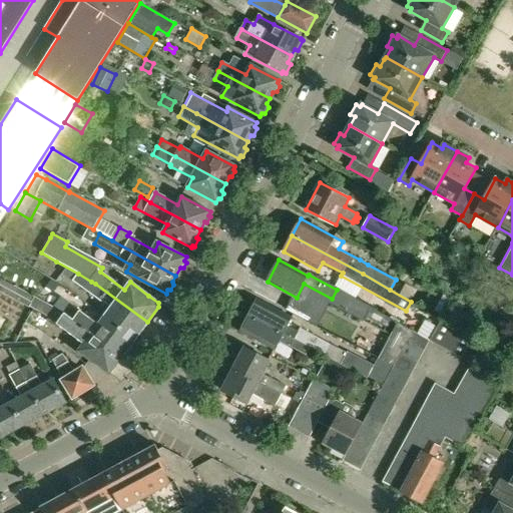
[(0,290),(29,307),(35,297),(0,277),(0,290)]
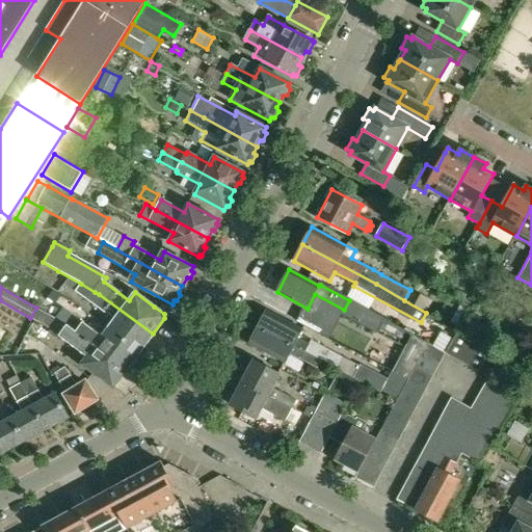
[(47,296),(55,302),(60,294),(52,289),(47,296)]
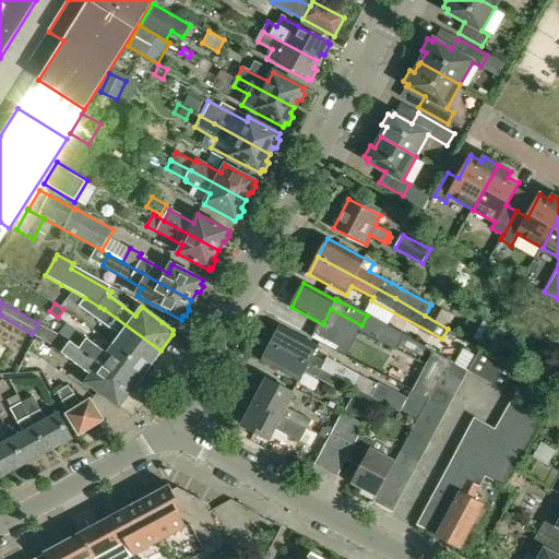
[(149,368),(161,351),(104,309),(96,320),(120,337),(113,347),(131,360),(133,356),(149,368)]
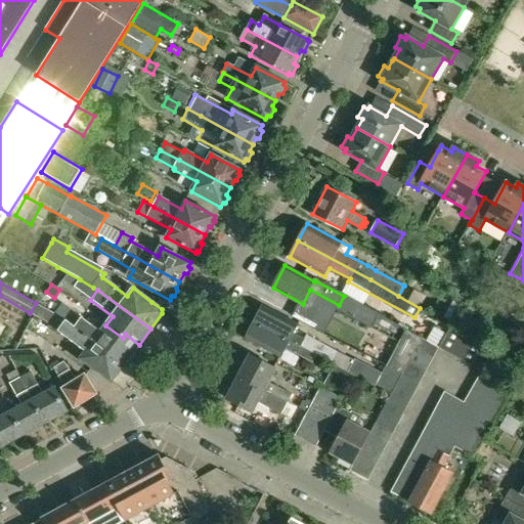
[(80,358),(101,374),(112,381),(125,363),(72,324),(68,322),(67,321),(36,303),(30,313),(43,320),(58,332),(85,351),(80,358)]
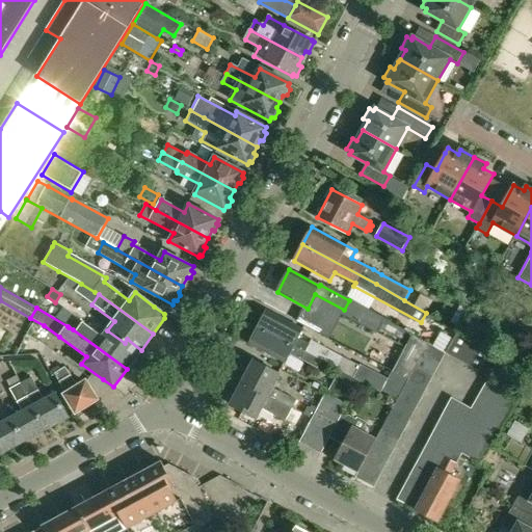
[(259,327),(322,361),(340,370),(353,377),(360,366),(313,340),(311,344),(299,338),(303,329),(267,311),(259,327)]
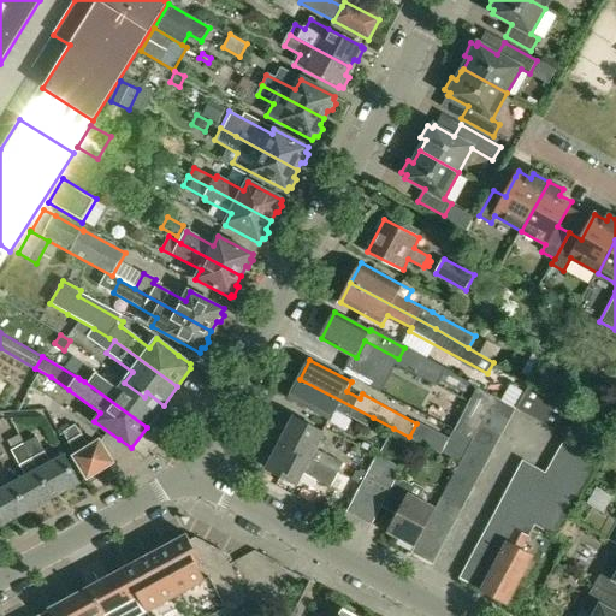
[(84,381),(147,427),(160,409),(144,397),(124,383),(118,391),(88,368),(80,379),(84,381)]
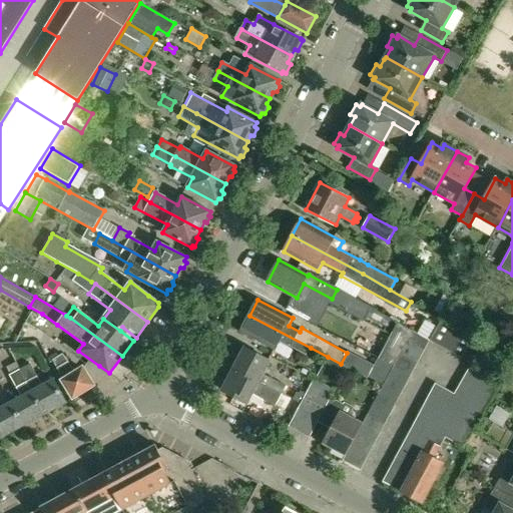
[(306,355),(311,348),(249,316),(240,332),(276,350),(281,342),(306,355)]
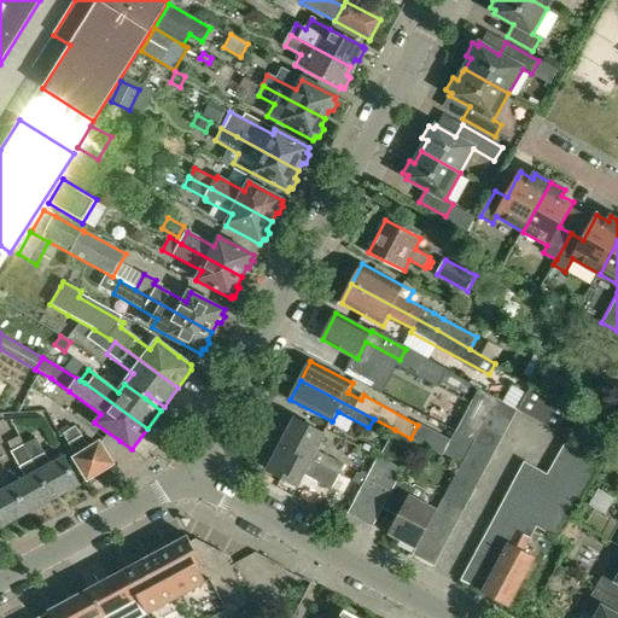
[(502,402),(517,410),(516,413),(555,435),(571,407),(531,385),(526,395),(511,386),(502,402)]
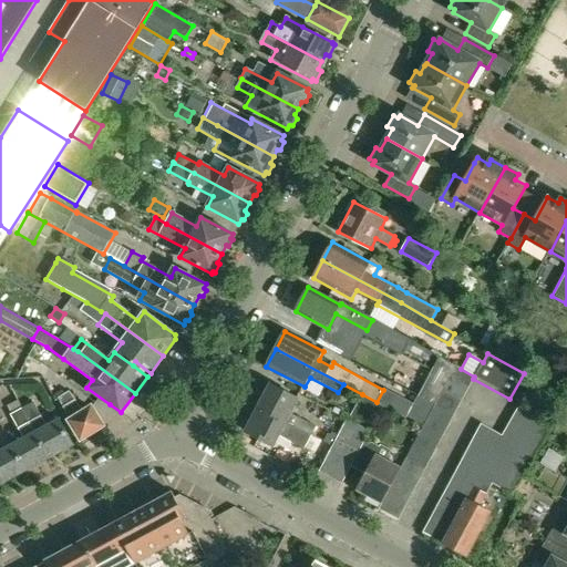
[(440,356),(419,395),(433,403),(435,404),(440,398),(440,397),(445,385),(451,375),(455,367),(456,364),(440,356)]
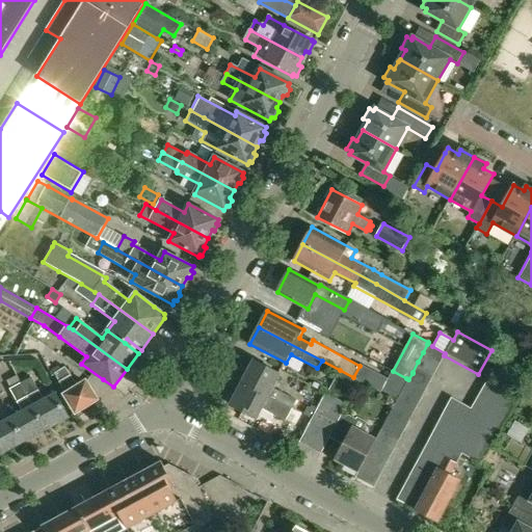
[(523,343),(515,344),(512,350),(514,356),(520,360),(526,358),(529,353),(528,346),(523,343)]
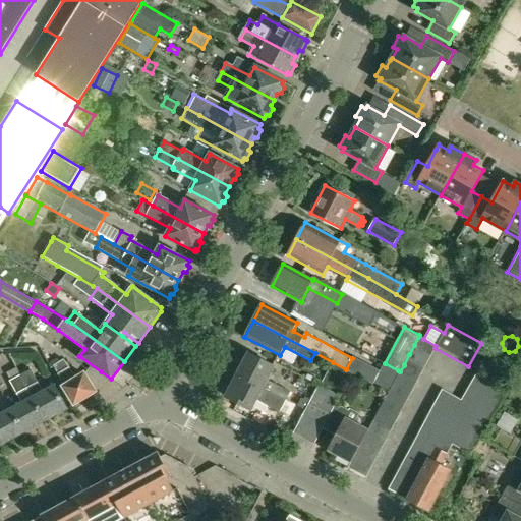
[(431,354),(435,348),(436,346),(423,339),(418,337),(414,345),(431,354)]
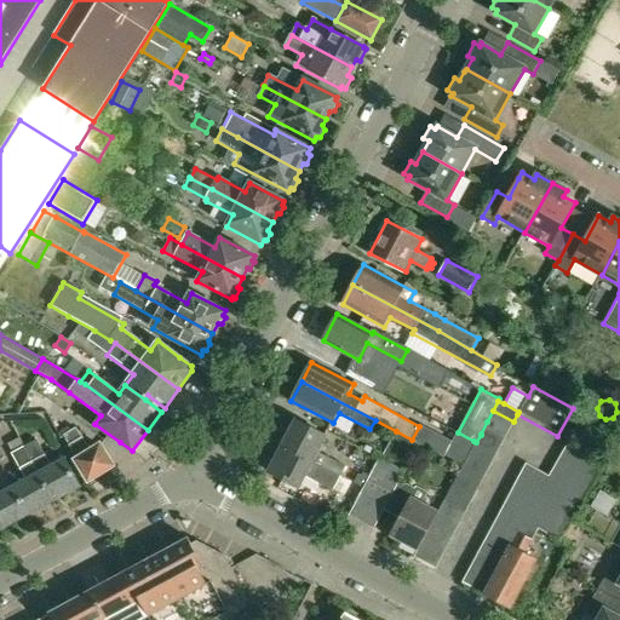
[(557,436),(568,443),(570,440),(574,442),(589,417),(573,408),(557,436)]
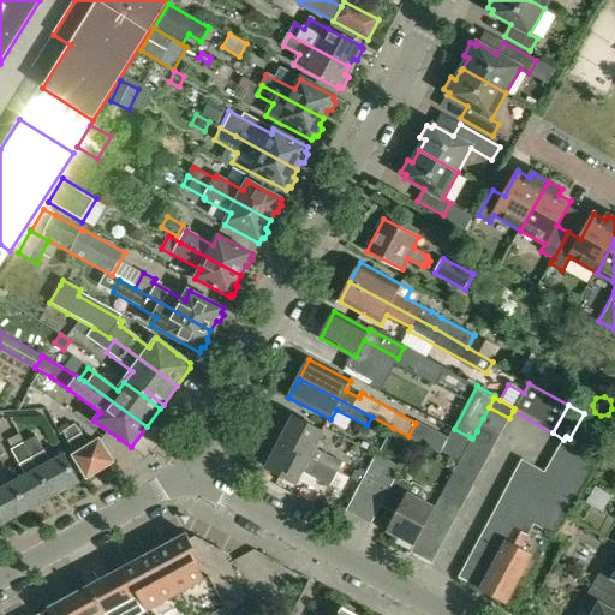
[(503,429),(509,418),(489,407),(483,418),(503,429)]
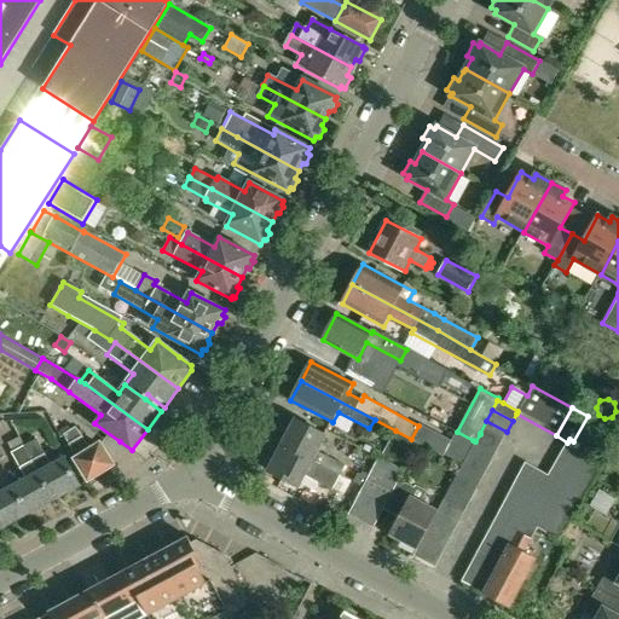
[(311,461),(325,435),(296,420),(282,445),(311,461)]
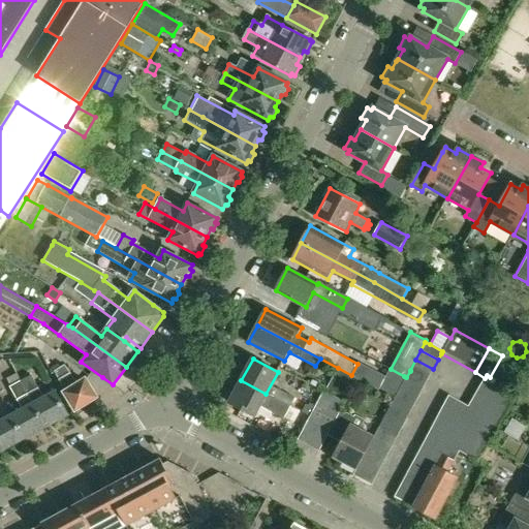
[(427,380),(433,369),(415,360),(410,370),(410,371),(427,380)]
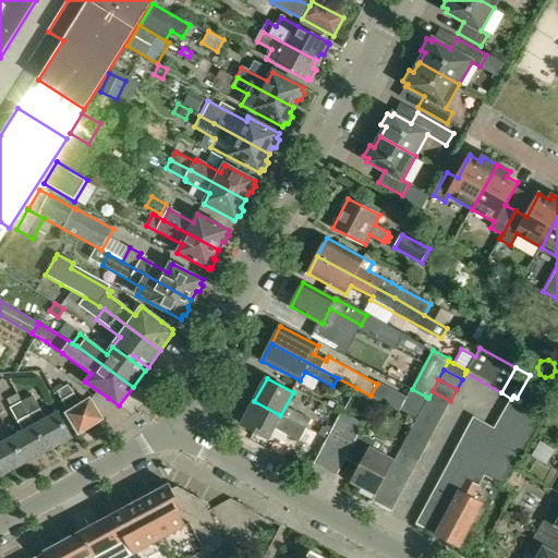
[(60,392),(71,416),(80,432),(85,428),(87,426),(91,427),(97,423),(98,421),(100,419),(89,400),(82,405),(70,386),(60,392)]
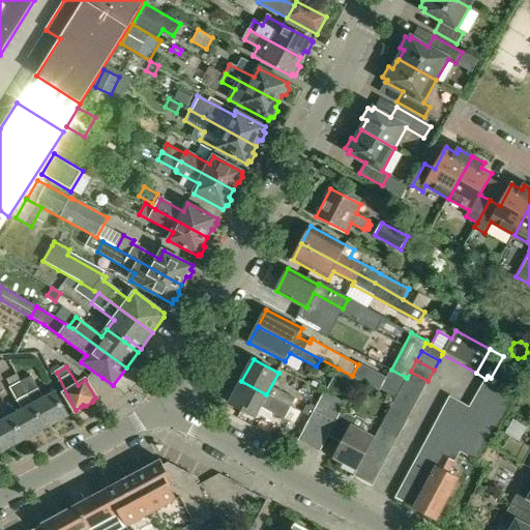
[(357,379),(352,376),(339,369),(327,388),(346,399),(357,379)]
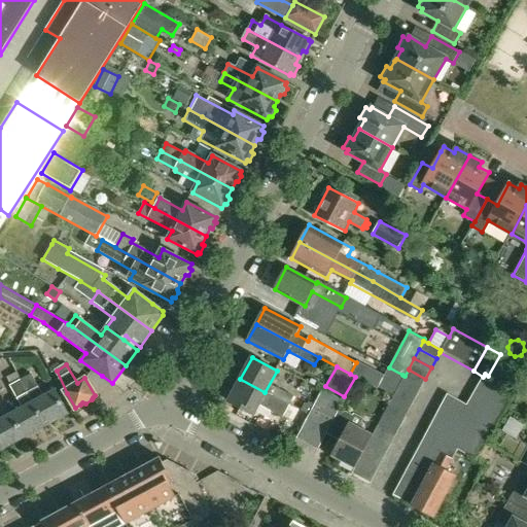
[(389,367),(388,367),(378,387),(392,394),(402,375),(389,367)]
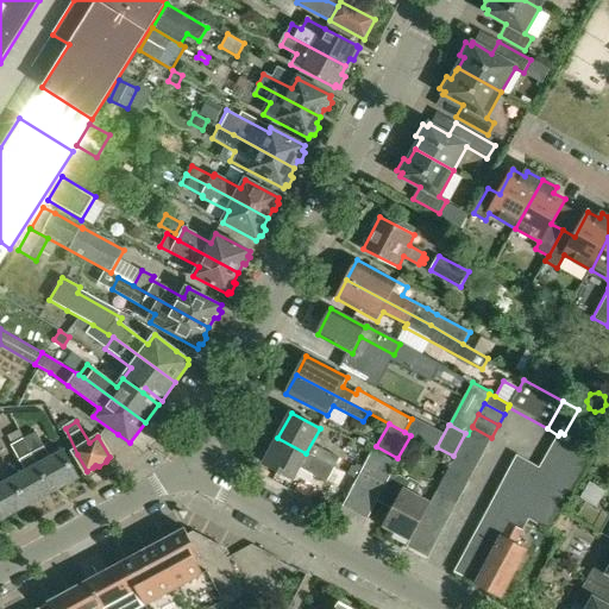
[(468,434),(466,437),(487,447),(491,438),(472,427),(468,434)]
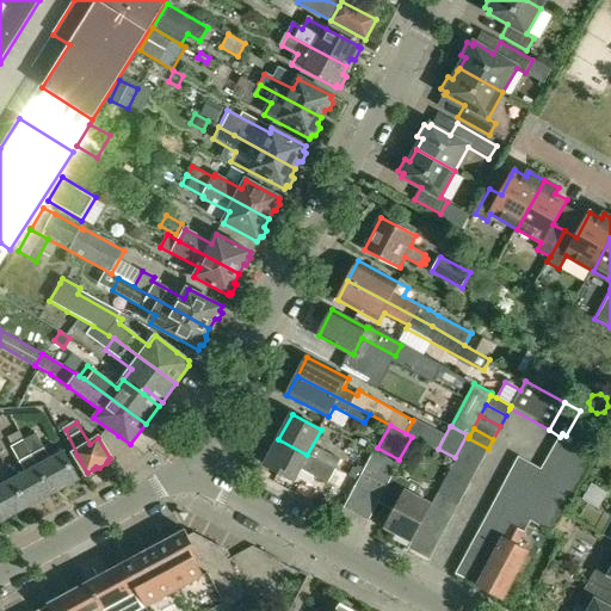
[(23,440),(38,468),(53,494),(79,481),(63,454),(50,461),(36,433),(23,440)]
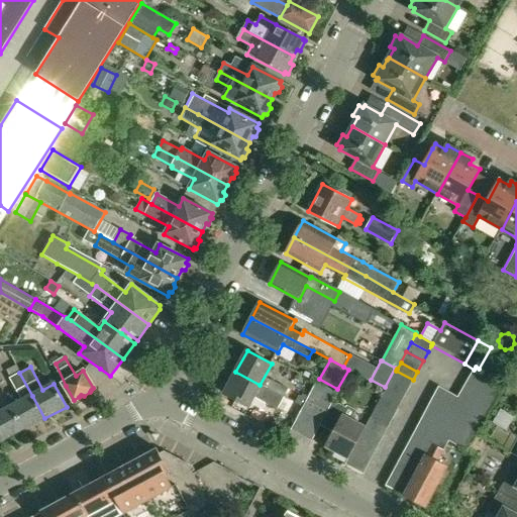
[(507,385),(479,369),(476,367),(474,370),(470,377),(501,395),(507,385)]
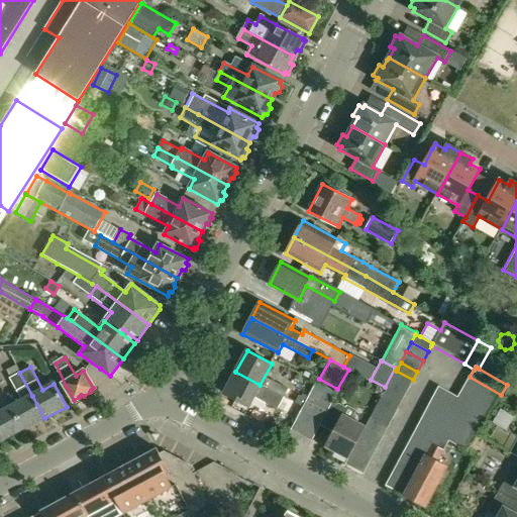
[(408,389),(413,380),(396,371),(391,380),(408,389)]
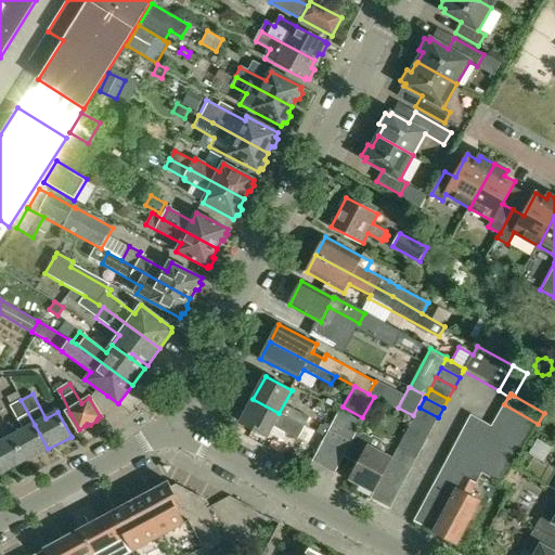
[(287,417),(279,413),(253,399),(241,423),(267,437),(272,426),(298,439),(297,442),(315,452),(323,437),(315,433),(305,427),(287,417)]
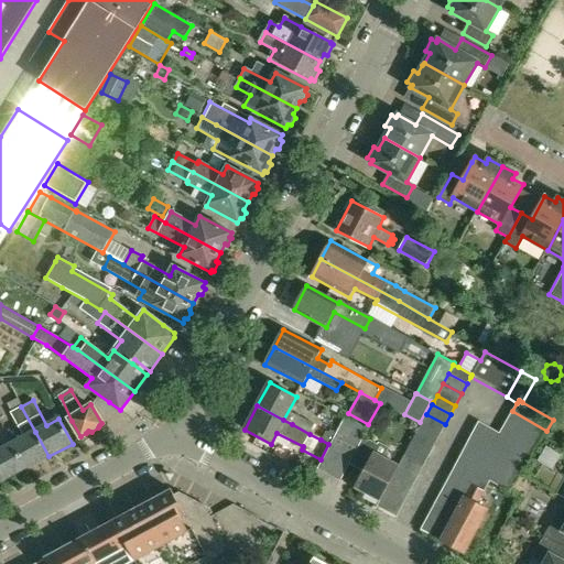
[(12,444),(26,469),(49,456),(35,432),(21,407),(11,412),(24,437),(12,444)]
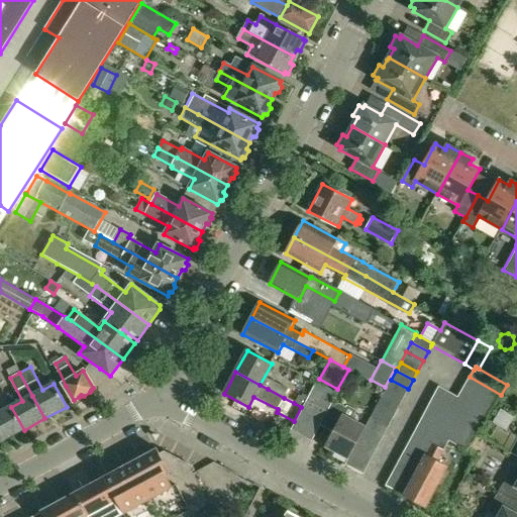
[(501,395),(470,377),(463,387),(495,405),(501,395)]
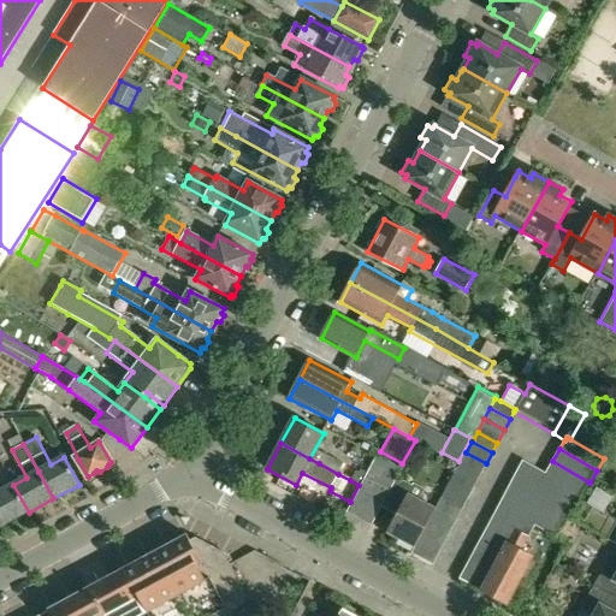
[(466,452),(458,466),(479,477),(486,463),(466,452)]
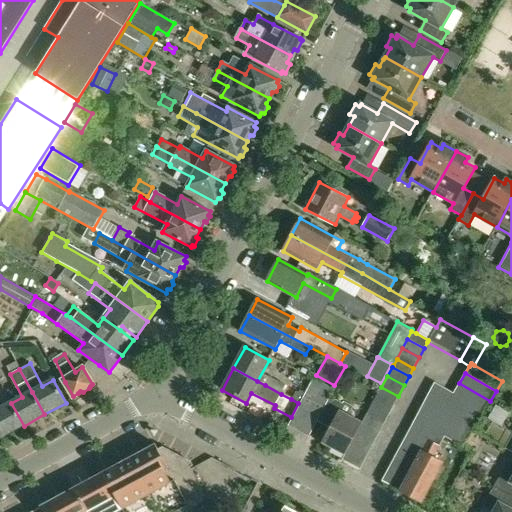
[(265,385),(281,394),(286,385),(270,377),(265,385)]
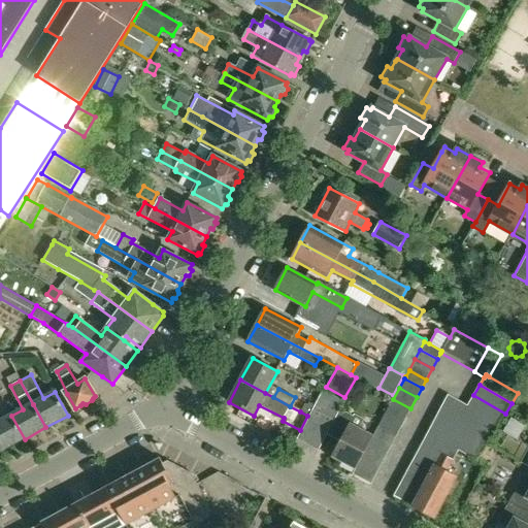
[(316,405),(314,408),(335,420),(340,408),(344,402),(324,391),(316,405)]
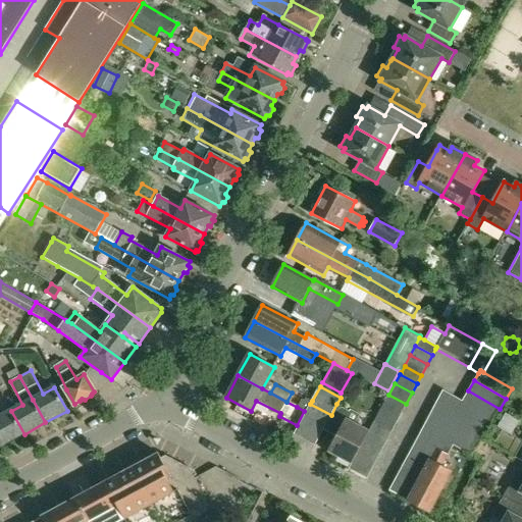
[(437,401),(457,411),(463,401),(462,401),(444,390),(437,401)]
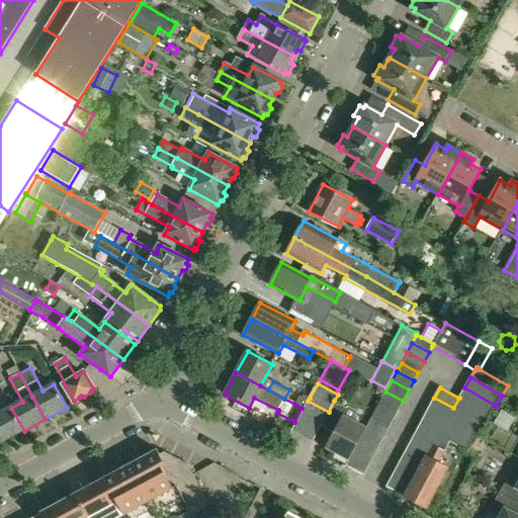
[(496,406),(464,387),(458,398),(459,398),(491,416),(496,406)]
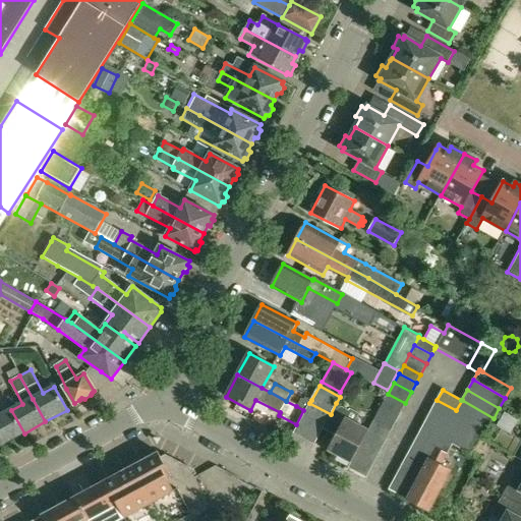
[(401,411),(405,403),(388,394),(384,402),(401,411)]
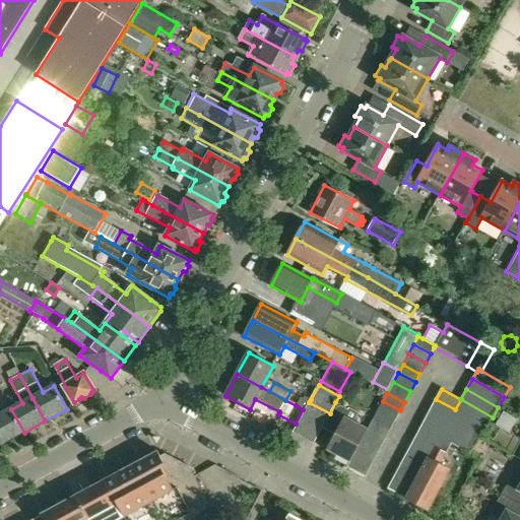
[(296,405),(303,409),(303,408),(305,409),(309,402),(311,399),(305,396),(303,398),(301,397),(296,405)]
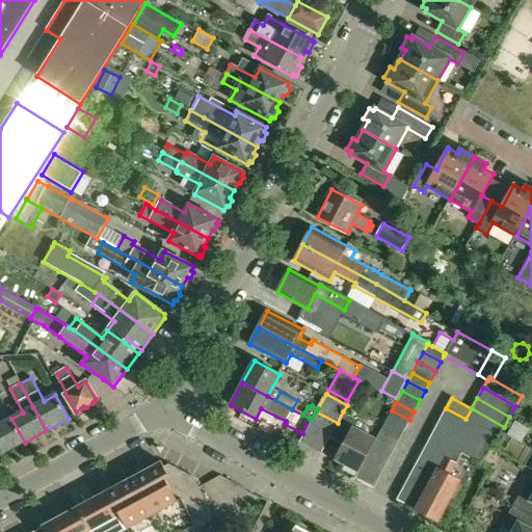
[(441,419),(459,428),(466,419),(446,408),(441,419)]
